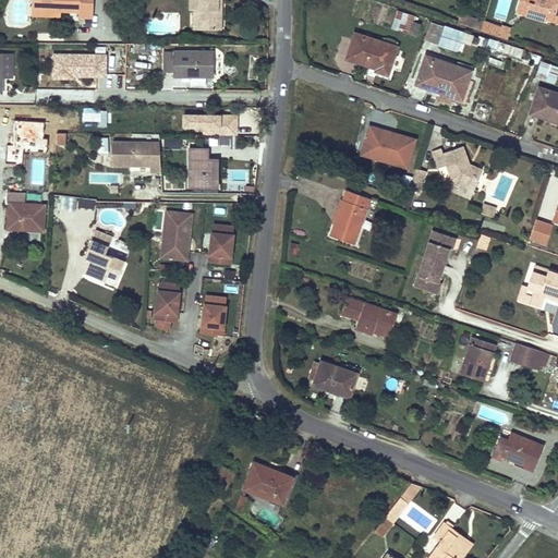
[(33,0),(33,10),(61,11),(80,12),(80,17),(92,17),(92,0),(33,0)]
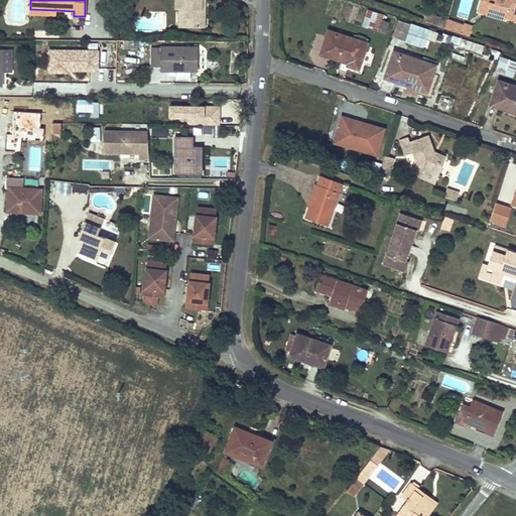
[(115,0),(101,0),(102,11),(115,12),(115,0)]
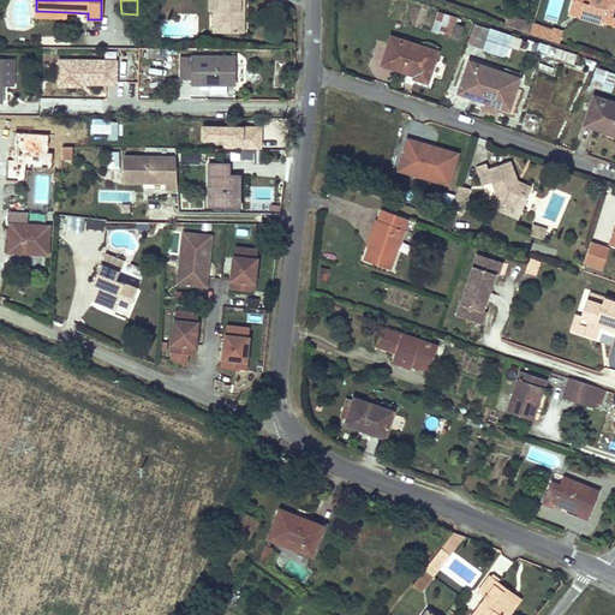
[(239,0),(209,0),(209,11),(214,11),(220,11),(220,33),(244,33),(244,11),(240,11),(239,0)]
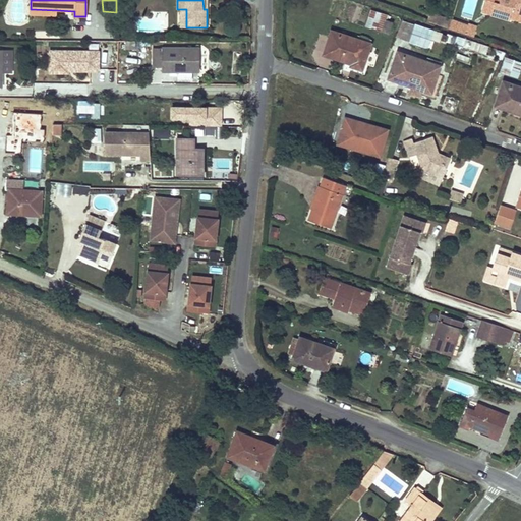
[(494,2),(490,1),(490,0),(484,0),(481,11),(487,13),(490,13),(494,2)]
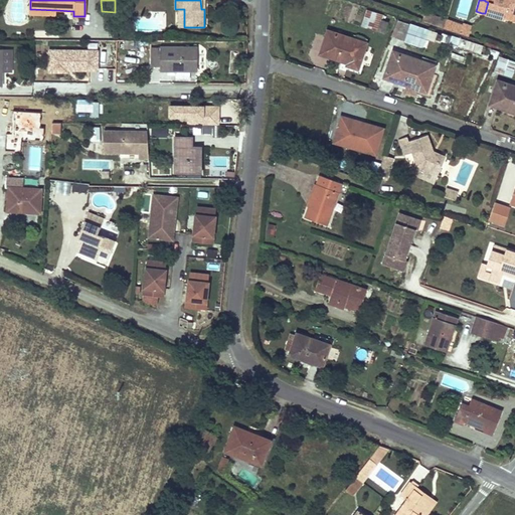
[(514,20),(514,0),(485,0),(485,1),(488,2),(485,13),(504,19),(504,17),(514,20)]
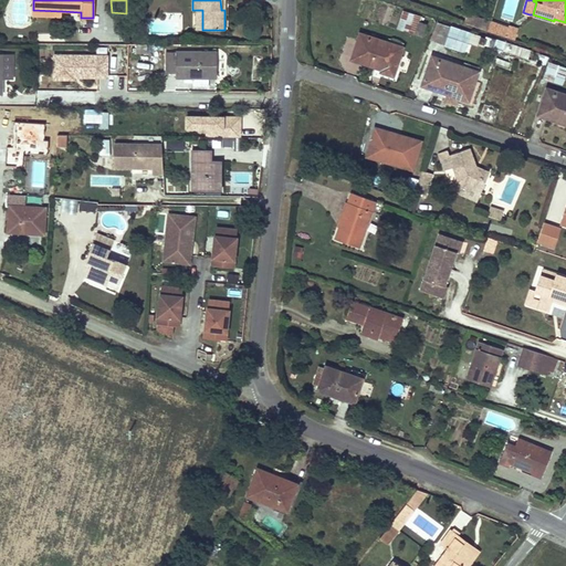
[(421,17),(404,12),(398,29),(413,34),(422,38),(427,24),(419,21),(421,17)]
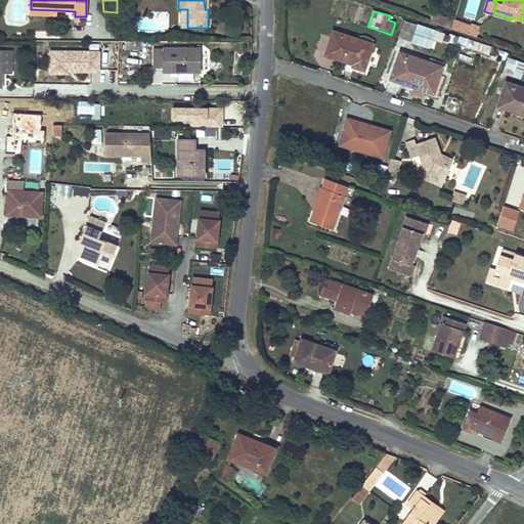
[(440,15),(440,13),(433,11),(430,22),(437,24),(440,15)]
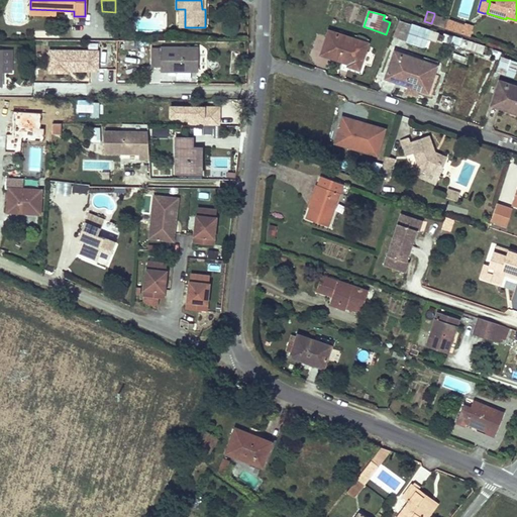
[(448,20),(434,15),(431,23),(446,28),(448,20)]
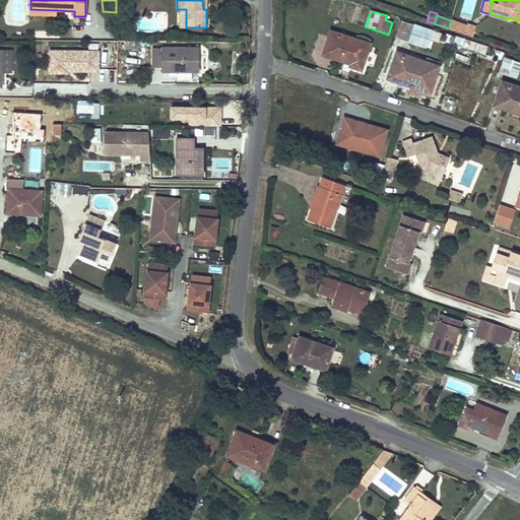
[(466,25),(451,20),(449,28),(464,34),(466,25)]
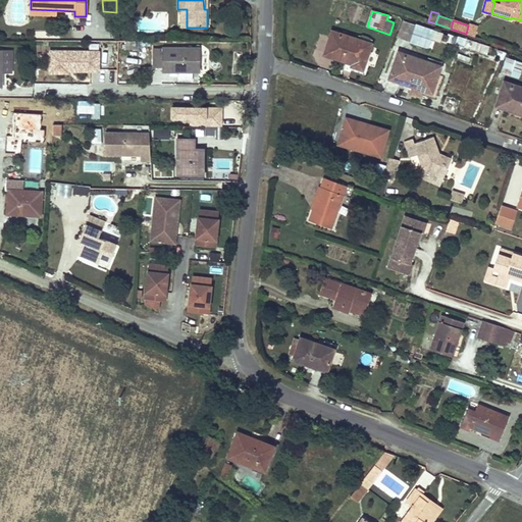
[(418,27),(404,21),(397,37),(413,42),(418,27)]
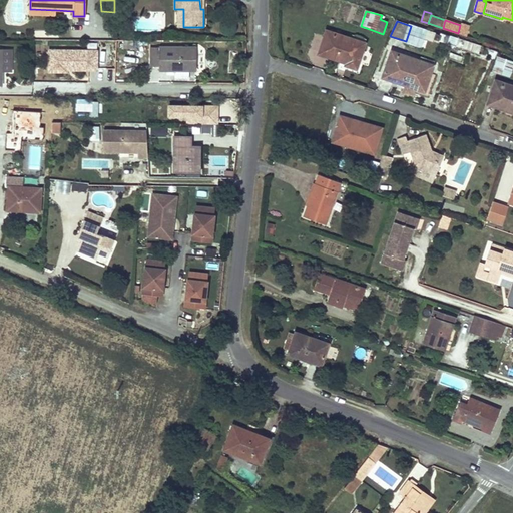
[(469,26),(461,23),(460,25),(458,33),(466,36),(469,26)]
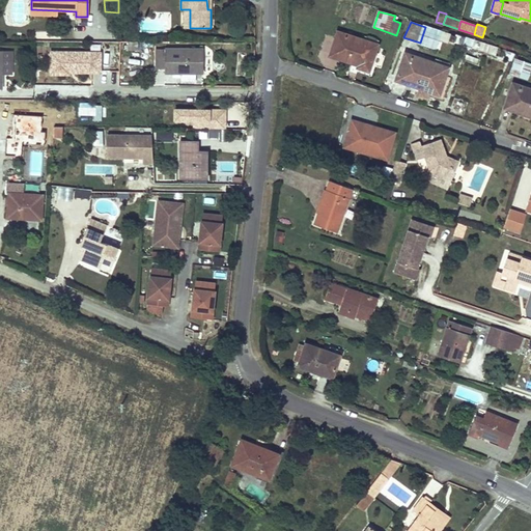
[(420,43),(436,48),(439,37),(444,38),(449,40),(451,34),(426,25),(425,27),(420,43)]
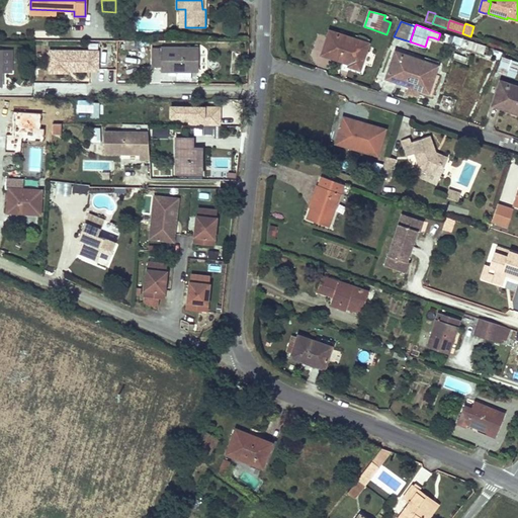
[(354,39),(329,31),(322,55),(349,64),(349,66),(360,70),(368,44),(354,39)]
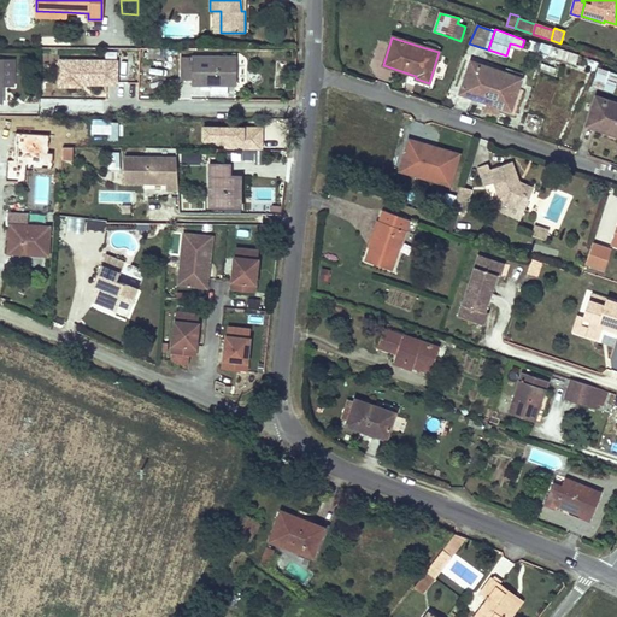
[(551,46),(530,40),(528,50),(548,56),(551,46)]
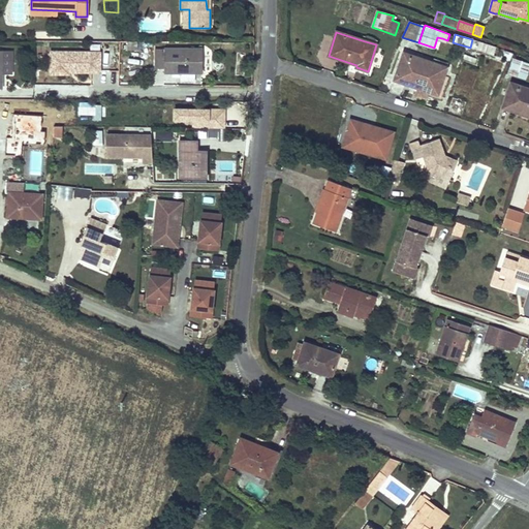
[(442,38),(437,37),(434,48),(438,50),(442,38)]
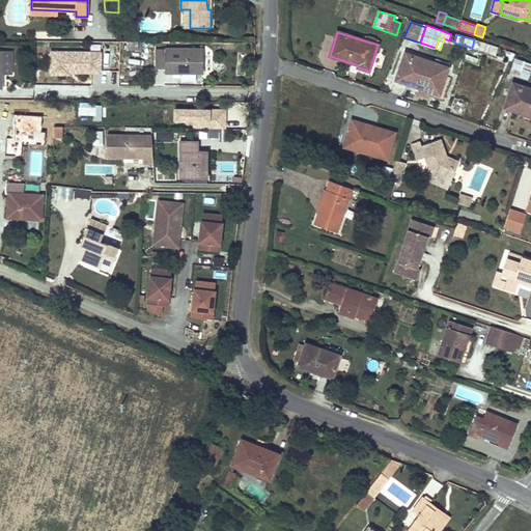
[(203,49),(165,49),(165,50),(157,50),(157,67),(165,67),(165,74),(183,74),(196,74),(203,74),(203,49)]
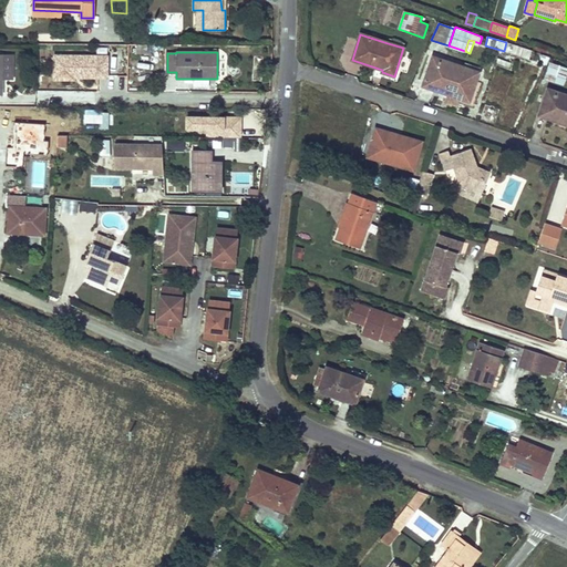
[(462,70),(441,62),(442,60),(432,57),(423,86),(470,102),(478,72),(463,68),(462,70)]
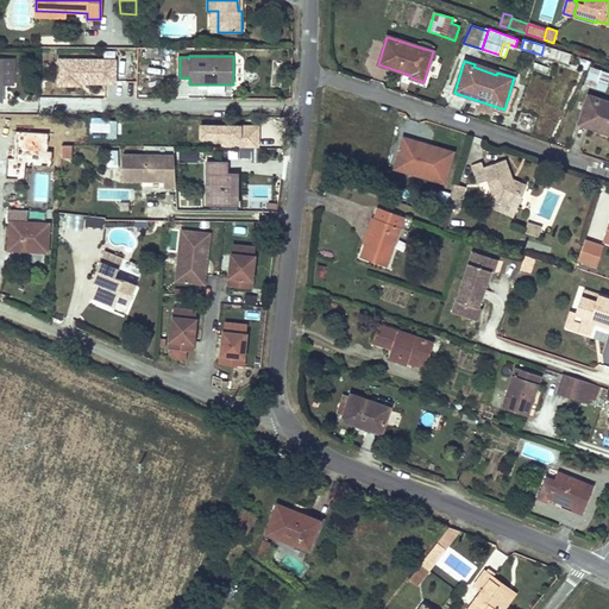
[(497,73),(475,64),(473,67),(496,75),(497,73)]
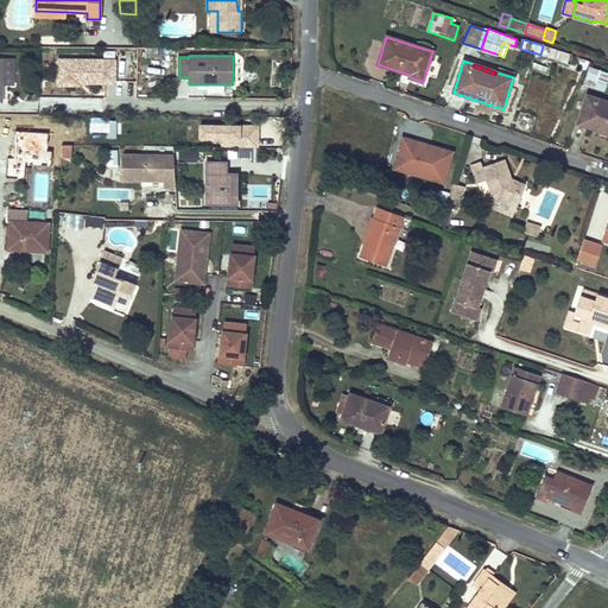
[(595,86),(600,70),(590,67),(586,84),(594,87),(595,86)]
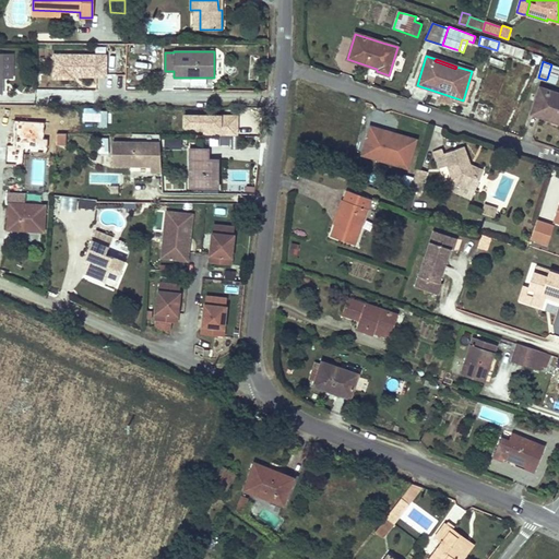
[(558,67),(551,64),(547,79),(556,81),(558,70),(558,67)]
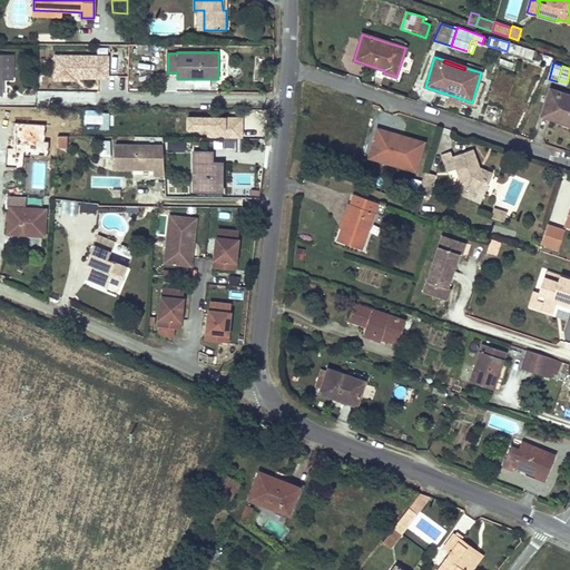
[(569,96),(551,89),(542,116),(569,125),(569,96)]
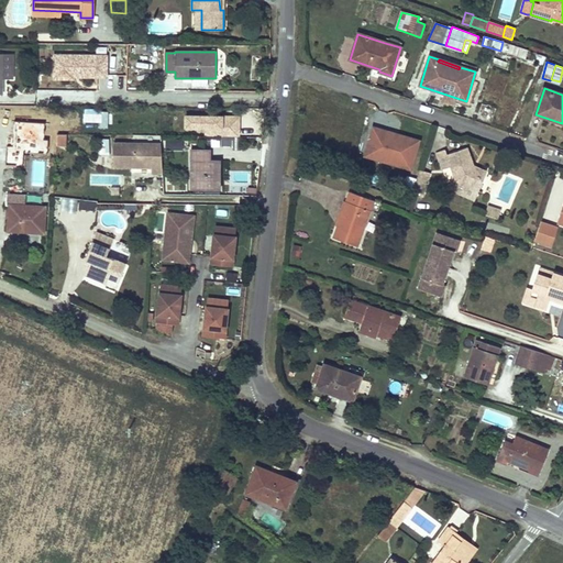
[(240,134),(240,116),(186,116),(186,125),(203,125),(203,134),(240,134)]
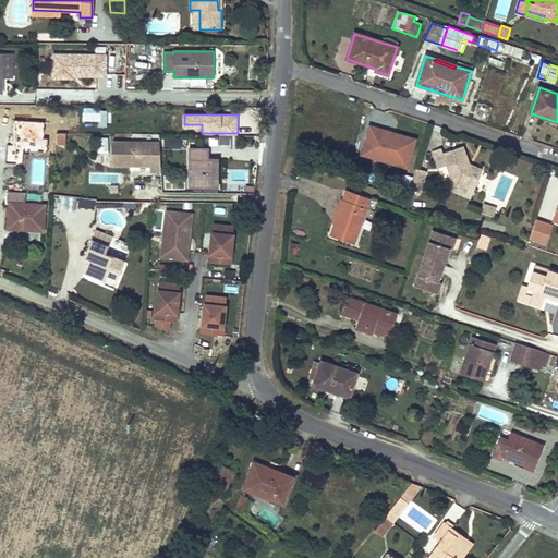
[(3,117),(3,132),(12,132),(35,132),(35,118),(3,117)]
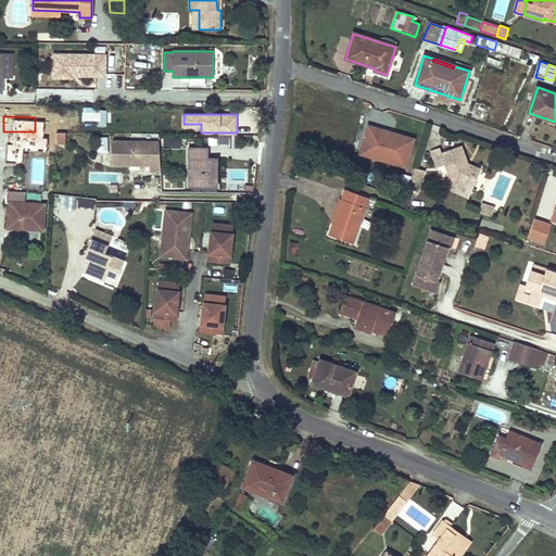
[(415,138),(368,125),(359,153),(406,166),(415,138)]
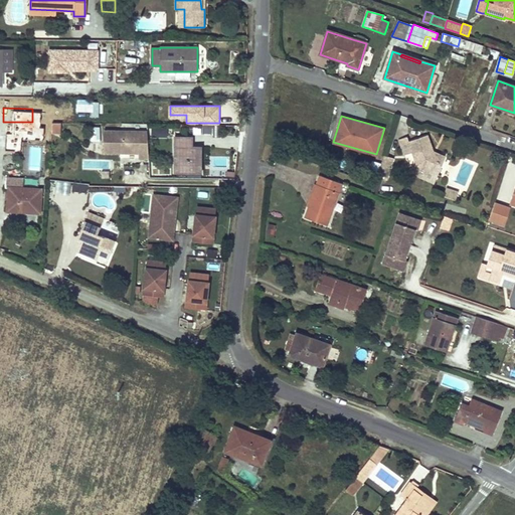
[(32,122),(11,122),(11,140),(17,140),(17,132),(40,132),(40,122),(32,122)]
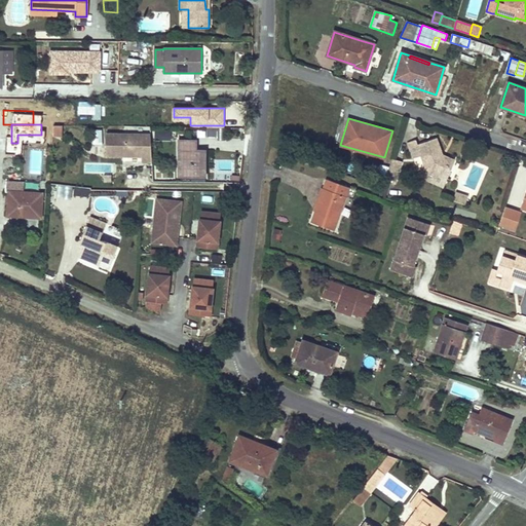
[(53,124),(41,124),(41,135),(52,135),(53,124)]
